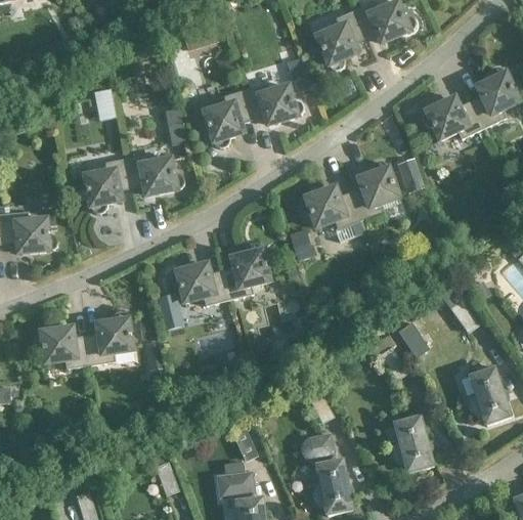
[(0,10),(39,1),(39,0),(0,0),(0,10)]
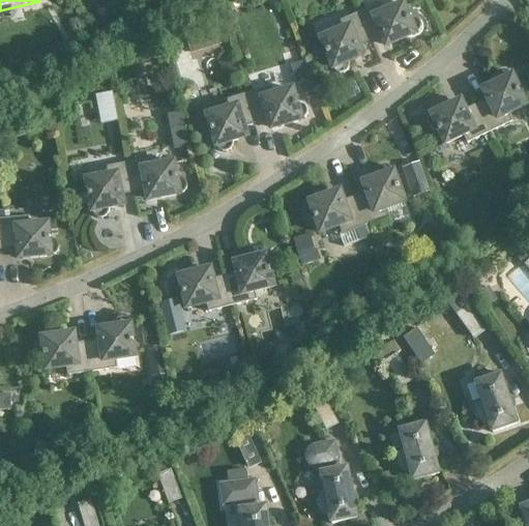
[(380,0),(357,10),(370,38),(381,34),(385,44),(415,31),(416,30),(418,28),(419,26),(420,24),(420,22),(419,20),(418,18),(416,17),(415,16),(413,15),(410,15),(408,16),(402,1),(384,8),(380,0)]
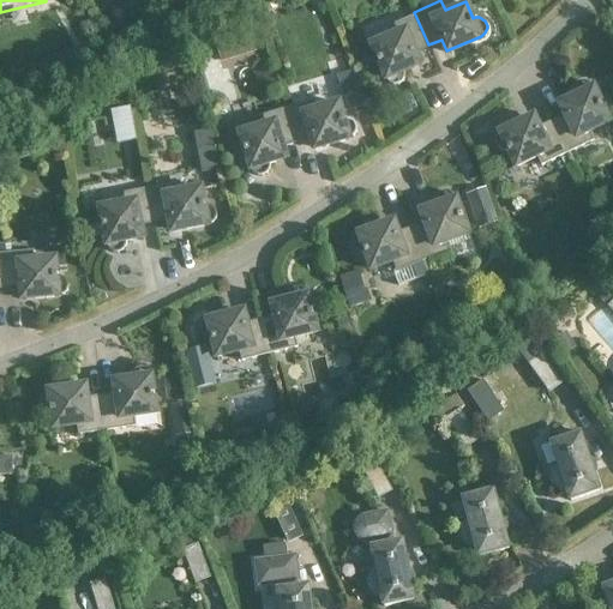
[(428,44),(414,12),(388,23),(391,32),(370,41),(385,76),(385,78),(388,79),(389,82),(391,82),(395,82),(397,82),(400,80),(402,78),(403,74),(403,72),(403,71),(403,68),(420,61),(415,50),(428,44)]
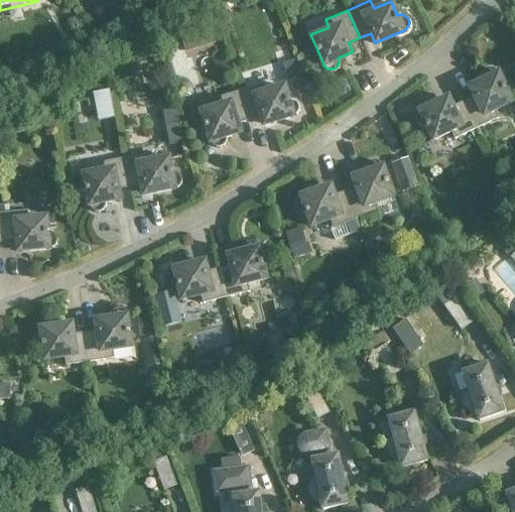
[(69,32),(40,46),(47,61),(76,46),(69,32)]
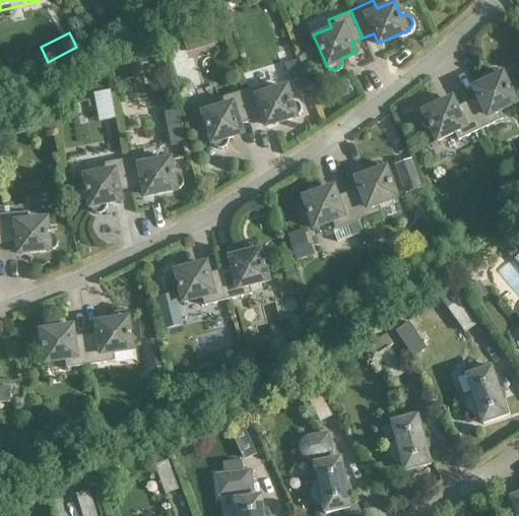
[(187,41),(190,56),(212,52),(209,36),(187,41)]
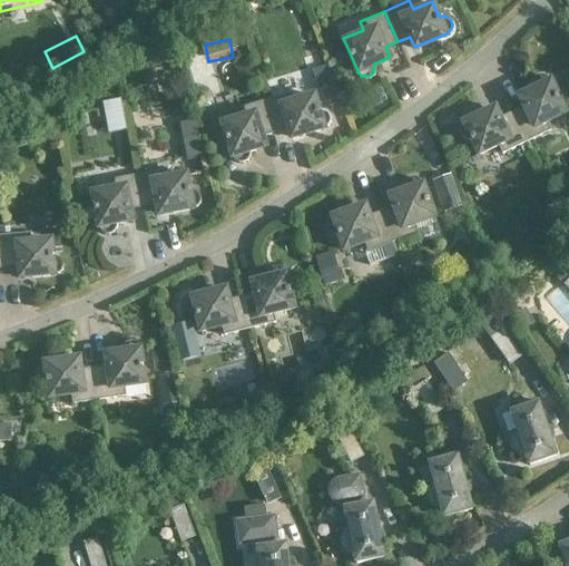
[(329,65),(314,69),(320,88),(335,84),(329,65)]
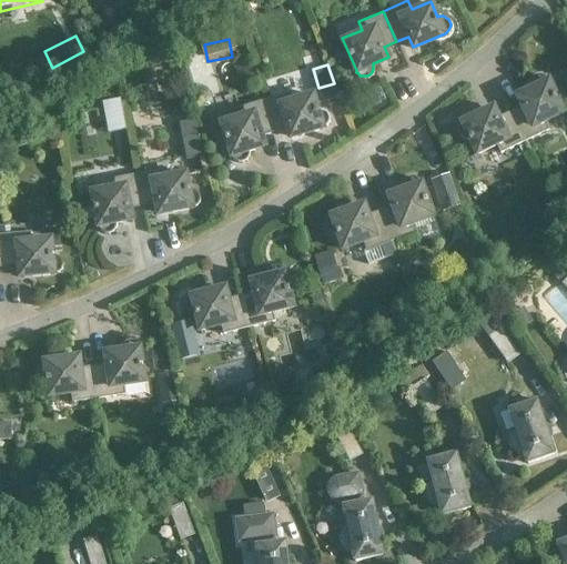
[(522,103),(509,109),(524,139),(548,128),(544,119),(563,110),(548,78),(547,76),(545,74),(543,73),(540,73),(538,73),(536,73),(534,76),(533,77),(532,79),(530,81),(530,83),(532,86),(516,93),(522,103)]
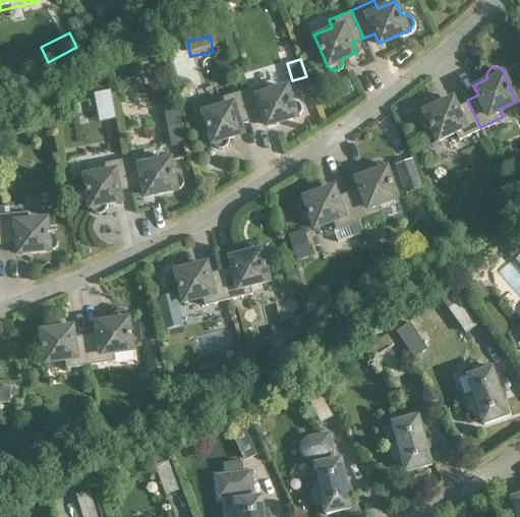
[(266,81),(242,89),(250,118),(263,115),(266,124),(296,115),(297,114),(299,113),(300,111),(301,109),(301,107),(301,105),(300,103),(299,101),(298,100),(296,99),(294,99),(293,99),(291,99),(286,84),(268,90),(266,81)]
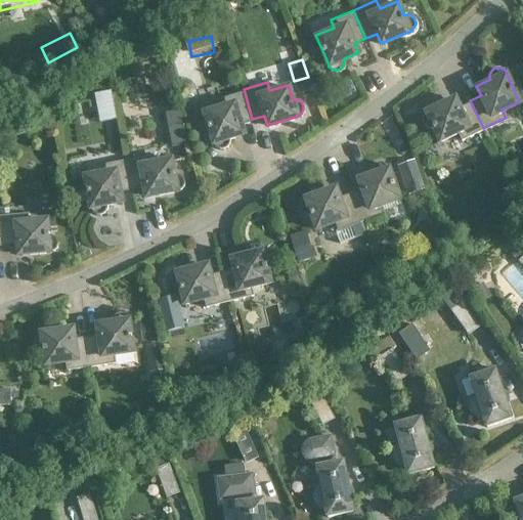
[(244,89),(201,102),(213,141),(213,142),(214,144),(215,145),(216,146),(218,147),(220,147),(222,147),(223,147),(225,146),(227,145),(228,143),(228,141),(229,139),(228,137),(244,132),(241,123),(252,119),(244,89)]
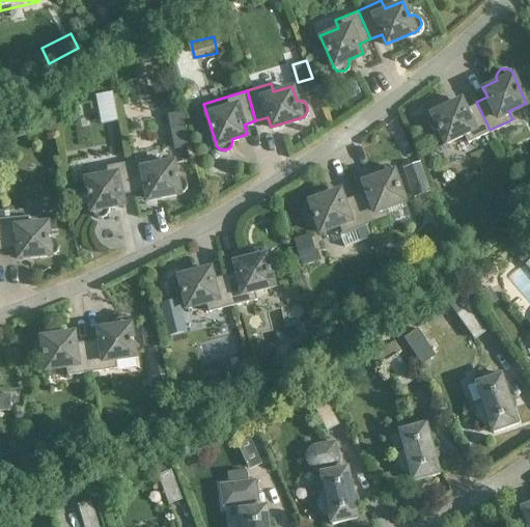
[(467,140),(490,130),(476,102),(465,107),(461,98),(431,112),(429,113),(428,114),(427,115),(426,117),(426,118),(426,120),(427,123),(428,125),(429,126),(431,128),(433,128),(435,128),(437,128),(439,128),(445,141),(463,133),(467,140)]
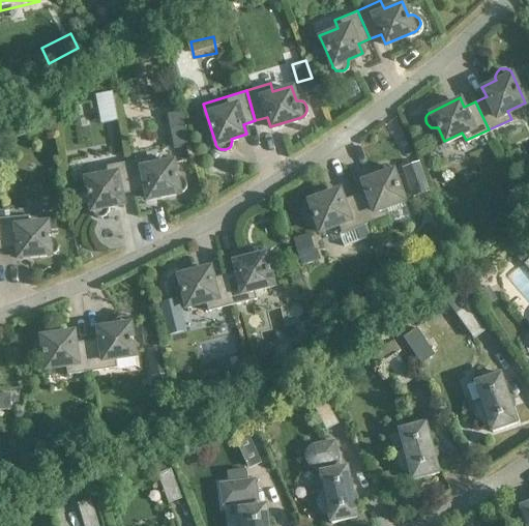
[(182,108),(165,112),(169,128),(186,124),(182,108)]
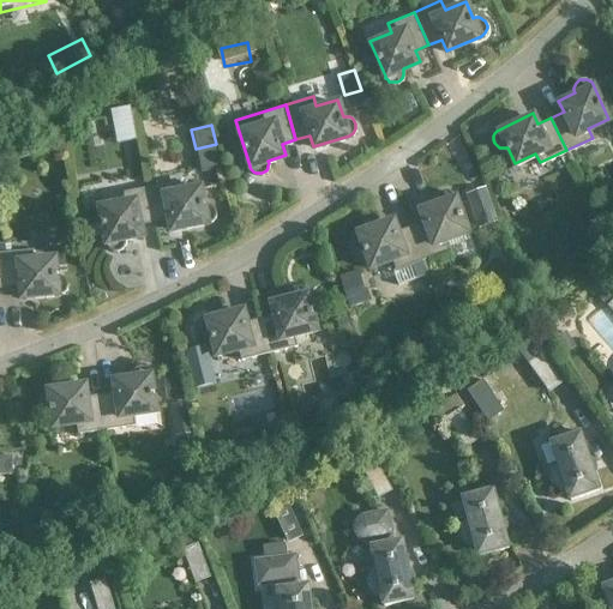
[(175,179),(148,185),(155,219),(168,217),(170,229),(208,222),(210,221),(211,219),(214,218),(215,216),(215,215),(216,212),(215,210),(215,209),(214,206),(212,205),(211,204),(209,203),(208,203),(205,202),(204,203),(200,185),(178,188),(175,179)]
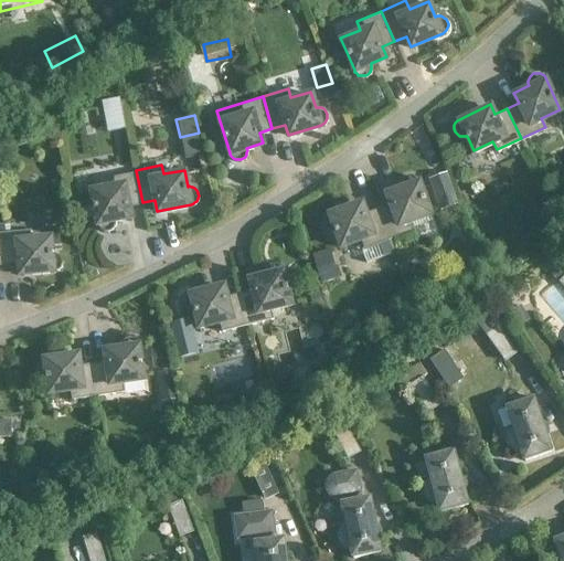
[(142,202),(136,170),(109,176),(112,184),(91,189),(97,223),(97,224),(98,225),(99,226),(100,228),(102,229),(104,230),(107,230),(109,230),(112,228),(113,226),(114,224),(115,223),(115,219),(131,215),(129,205),(142,202)]
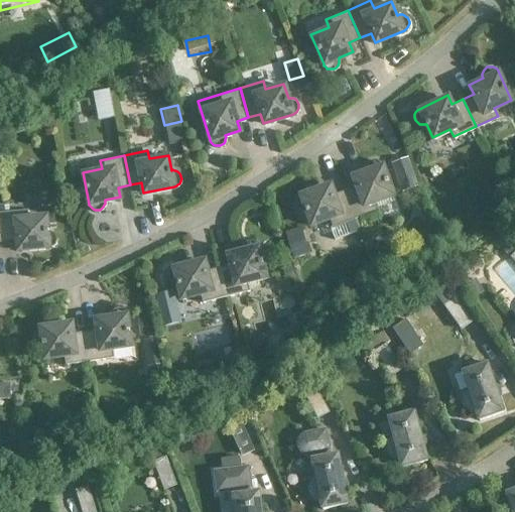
[(356,184),(345,188),(355,217),(378,209),(380,216),(399,209),(382,164),(381,162),(380,161),(379,159),(377,159),(375,158),(373,158),(371,159),(370,160),(368,162),(367,163),(367,165),(367,167),(367,169),(353,174),(356,184)]
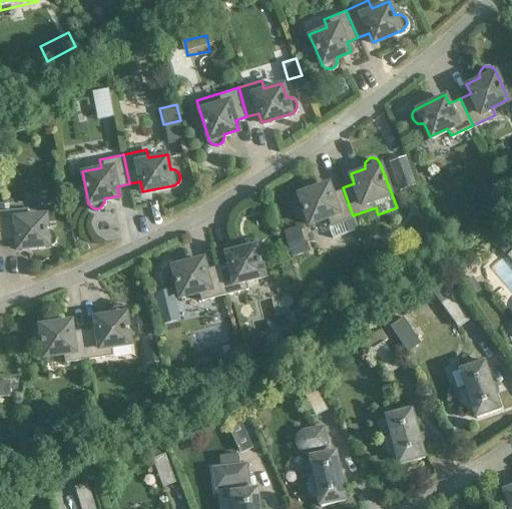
[(412,167),(396,173),(401,186),(417,180),(412,167)]
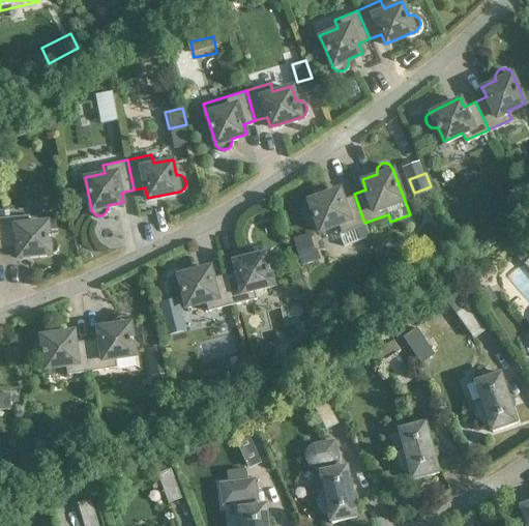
[(302,205),(302,208),(303,210),(304,212),(305,213),(307,214),(309,215),(310,215),(312,215),(314,215),(319,230),(338,223),(341,231),(339,232),(343,243),(369,234),(364,223),(354,194),(343,198),(339,187),(309,199),(306,200),(305,201),(304,202),(303,204),(302,205)]
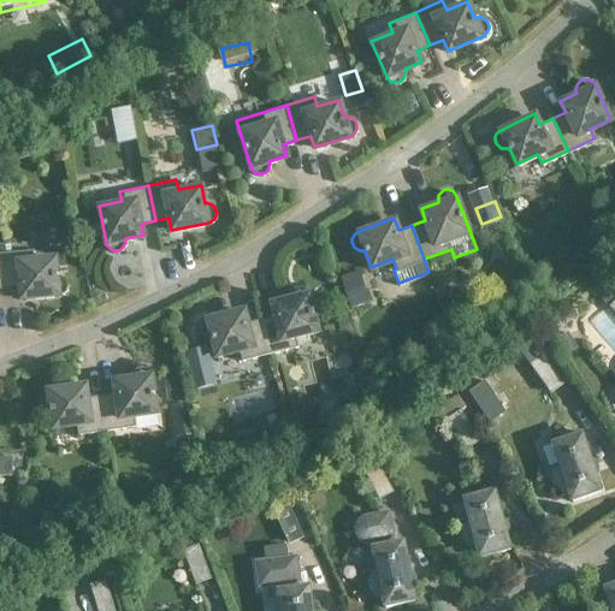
[(31,248),(3,251),(5,286),(19,285),(21,297),(59,294),(61,294),(63,292),(65,290),(66,289),(67,286),(67,283),(66,280),(65,278),(64,277),(61,276),(59,274),(57,274),(55,256),(33,259),(31,248)]
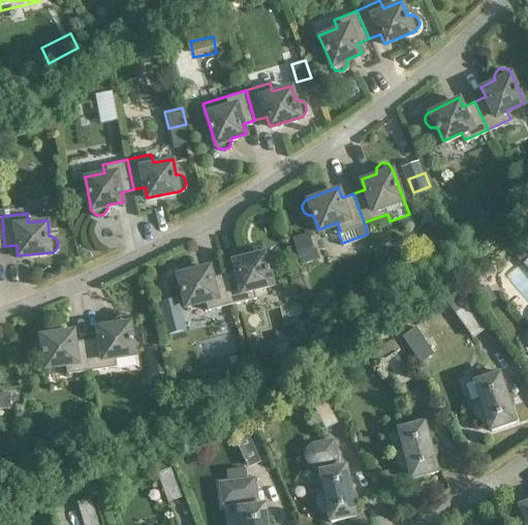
[(310,227),(292,233),(301,259),(320,254),(316,242),(314,243),(310,227)]
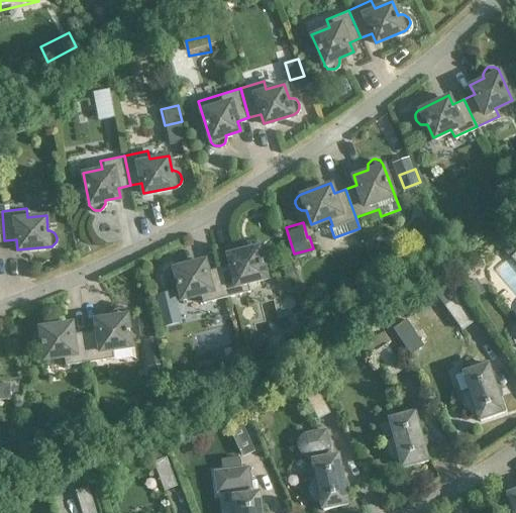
[(501,242),(510,253),(515,247),(515,238),(512,234),(501,242)]
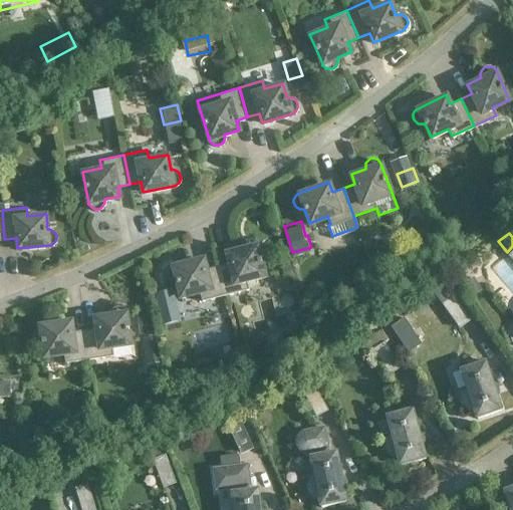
[(229,262),(217,264),(225,294),(248,288),(246,279),(265,275),(257,243),(256,242),(254,240),(253,239),(250,238),(249,238),(247,238),(246,239),(244,240),(243,241),(242,243),(241,244),(241,246),(241,248),(226,252),(229,262)]
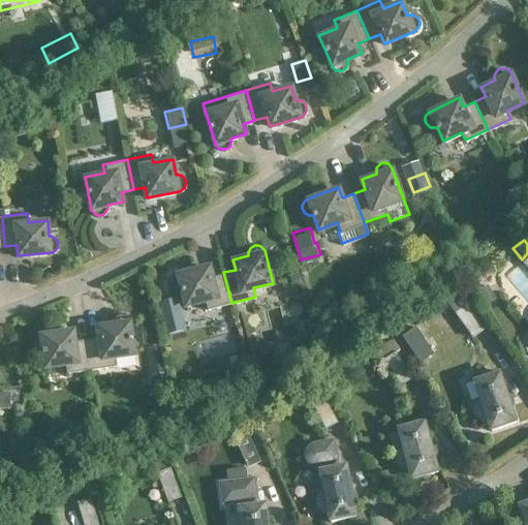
[(297,263),(287,265),(291,277),(301,274),(297,263)]
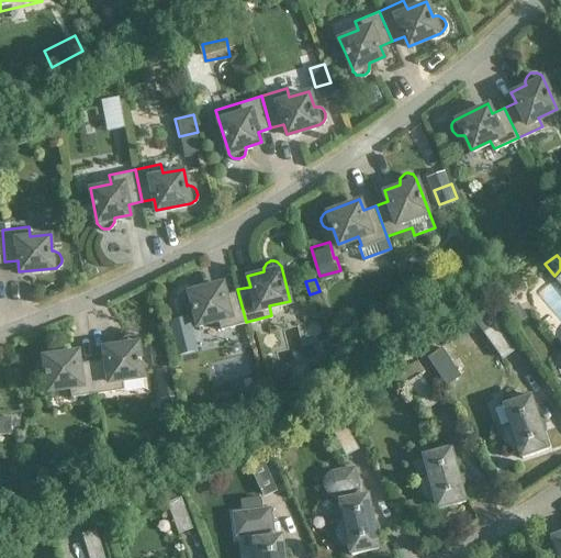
[(220,327),(246,322),(237,289),(225,292),(222,282),(189,290),(187,291),(186,291),(184,293),(183,296),(182,298),(182,300),(182,301),(183,303),(184,304),(186,305),(187,307),(189,308),(191,308),(193,308),(198,324),(217,319),(220,327)]
